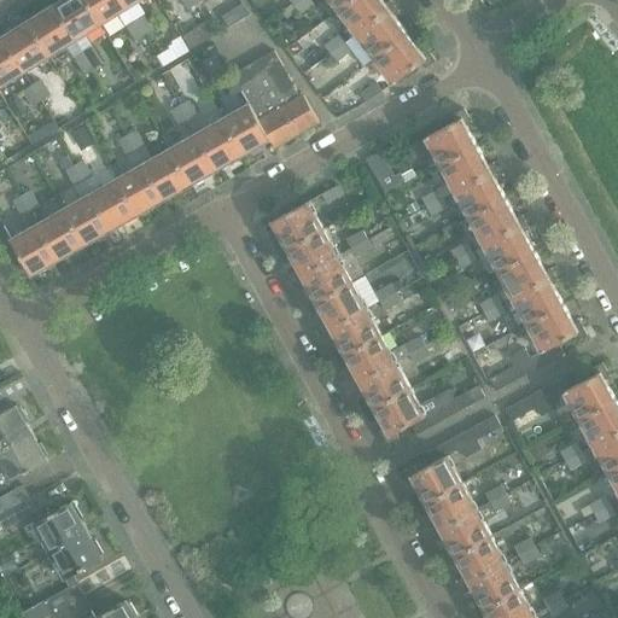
[(85,0),(63,0),(53,6),(75,41),(101,25),(85,0)]
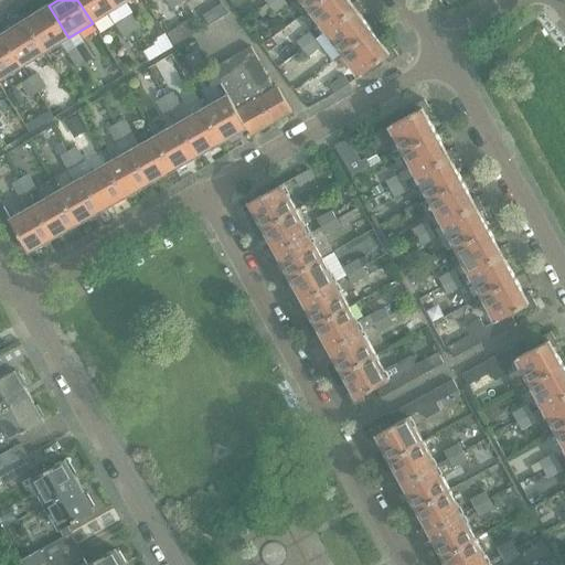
[(110,0),(77,0),(93,23),(116,8),(110,0)]
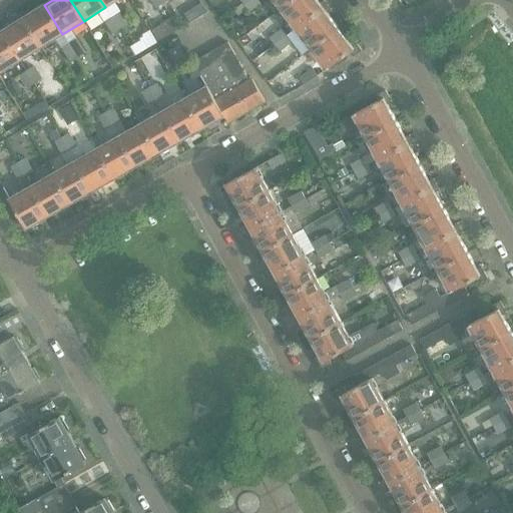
[(160,0),(150,0),(155,8),(163,4),(160,0)]
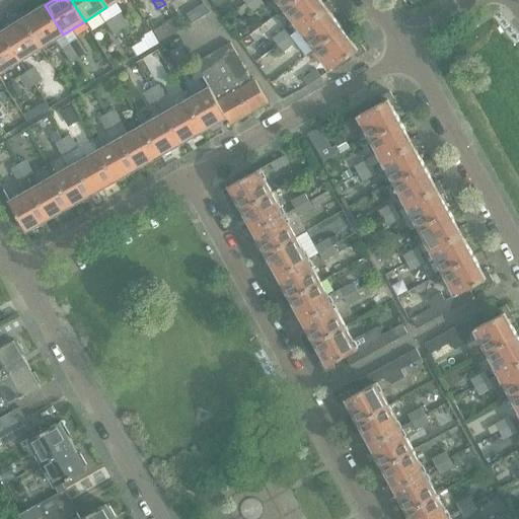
[(253,0),(247,5),(253,12),(266,3),(267,4),(272,0),(278,0),(285,8),(296,0),(253,0)]
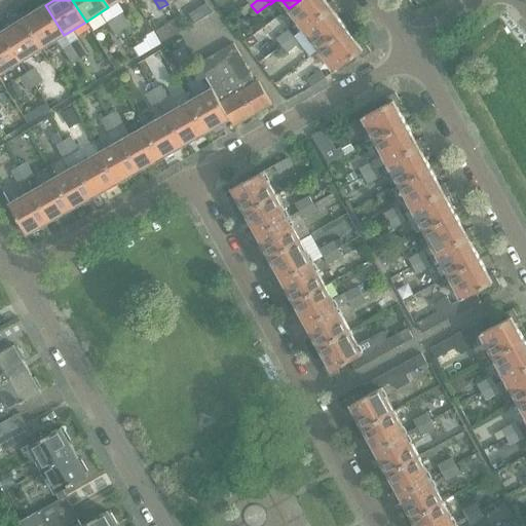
[(300,0),(289,8),(304,29),(336,5),(332,0),(329,3),(326,0),(300,0)]
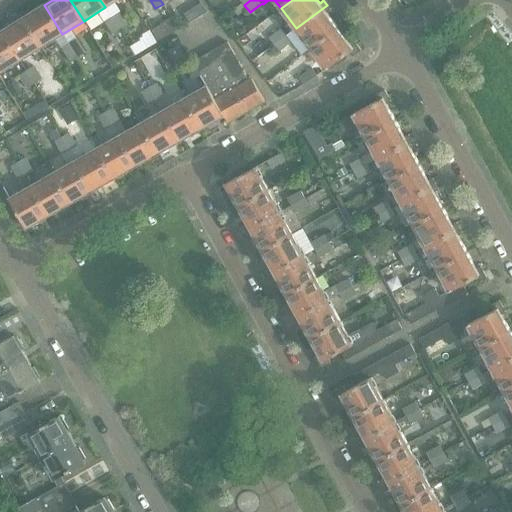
[(201,3),(192,9),(198,18),(206,12),(201,3)]
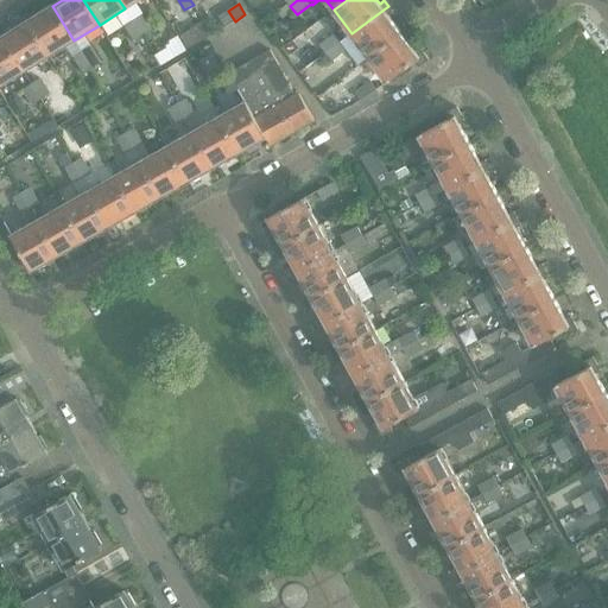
[(52,6),(27,21),(49,56),(74,40),(52,6)]
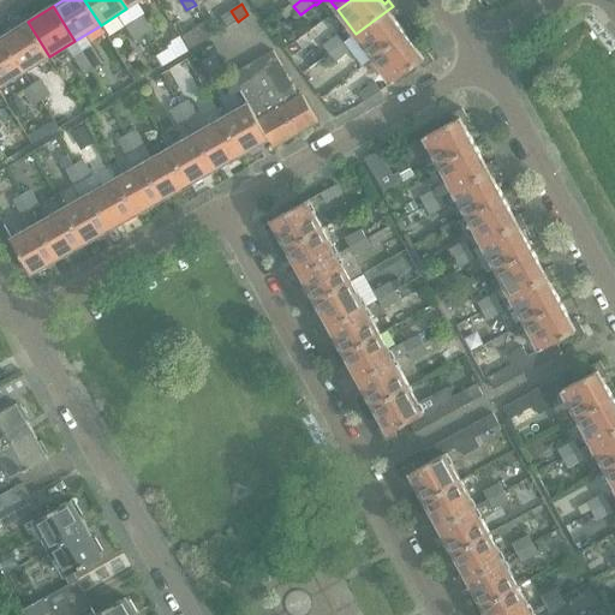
[(393,16),(398,12),(393,6),(356,34),(374,58),(406,34),(393,16)]
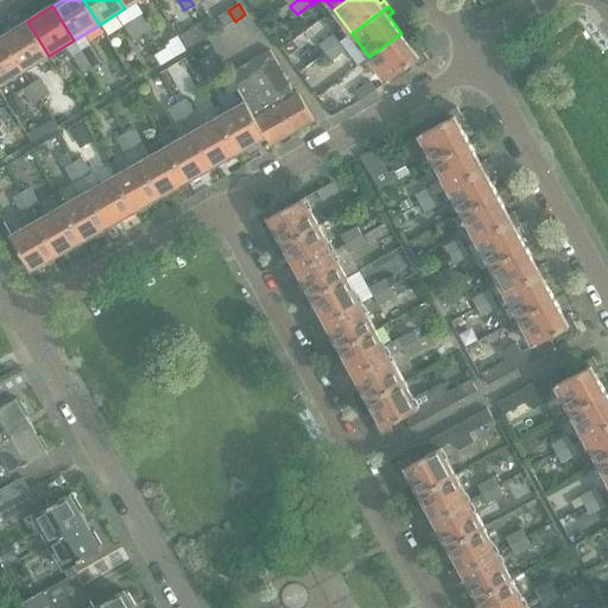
[(141,16),(133,20),(143,36),(151,31),(141,16)]
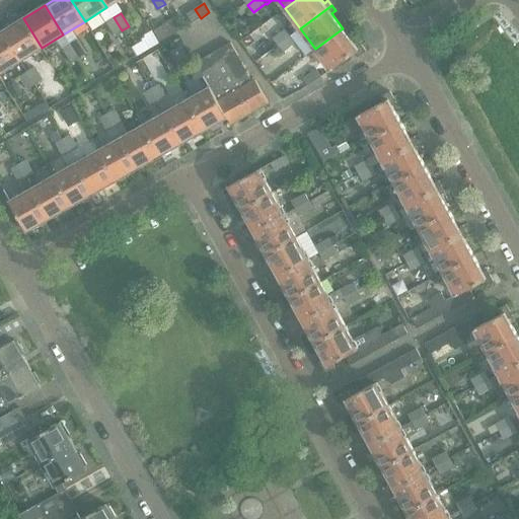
[(114,17),(106,22),(115,35),(122,30),(114,17)]
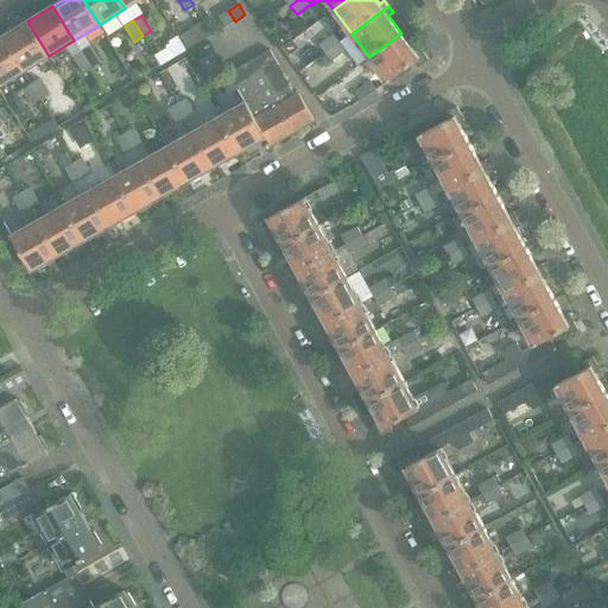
[(27,21),(1,38),(24,73),(49,56),(27,21)]
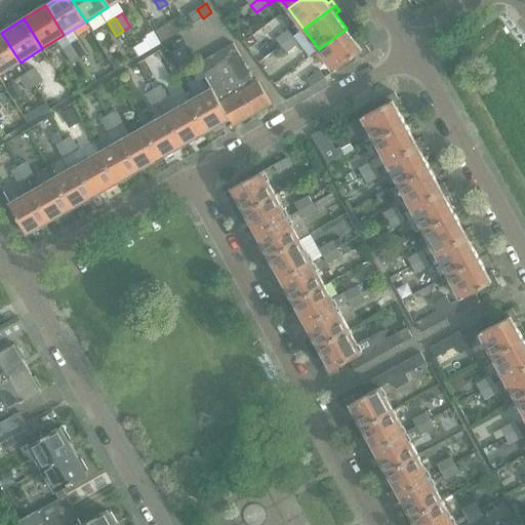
[(165,26),(156,32),(163,43),(172,37),(165,26)]
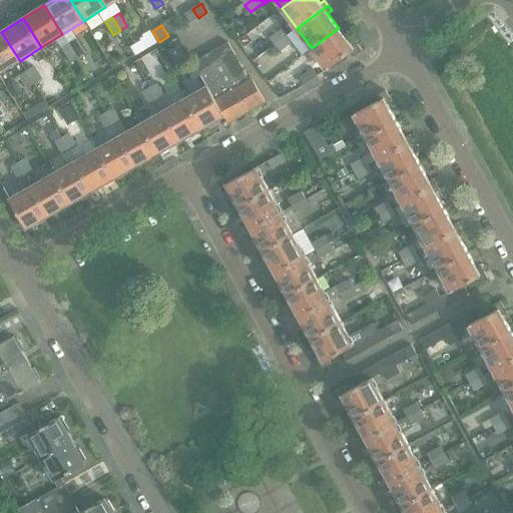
[(312,48),(328,69),(351,52),(354,57),(362,50),(354,40),(351,43),(339,28),(312,48)]
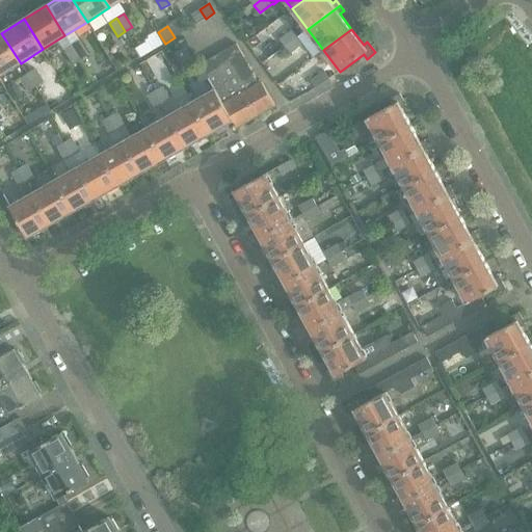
[(292,30),(280,40),(285,47),(298,37),(292,30)]
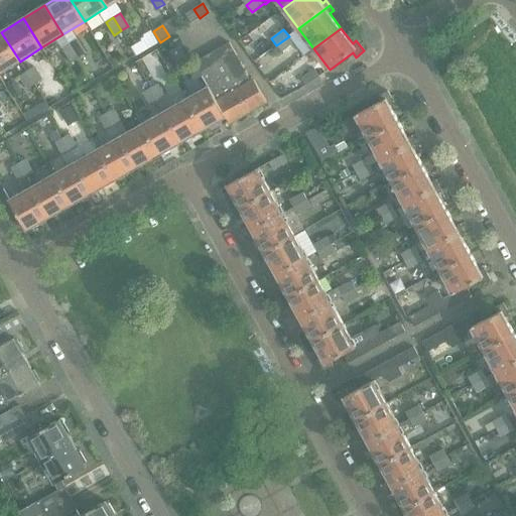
[(142,40),(131,47),(137,56),(158,43),(151,31),(144,35),(145,37),(142,39),(142,40)]
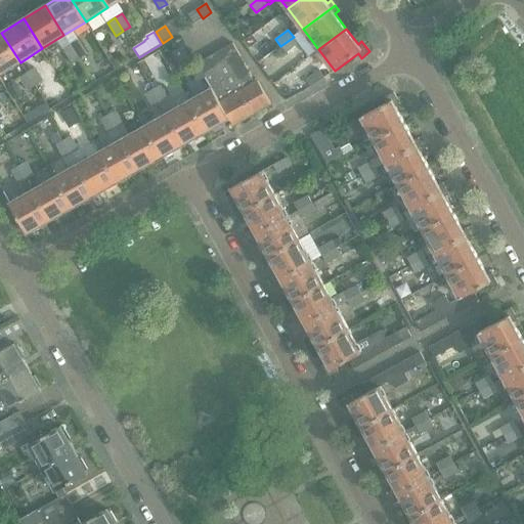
[(1,33),(0,33),(0,75),(20,62),(1,33)]
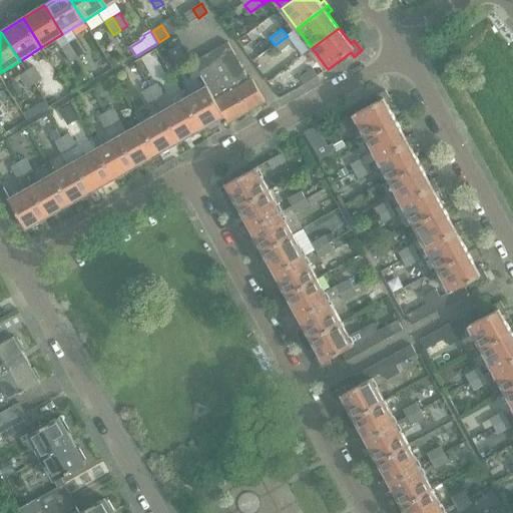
[(293,42),(288,36),(275,45),(280,52),(293,42)]
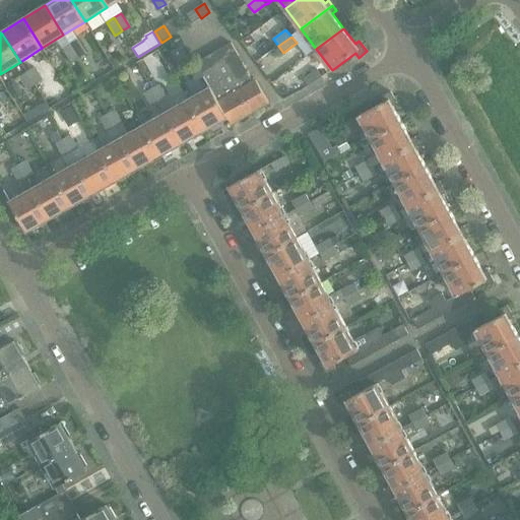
[(77,41),(70,45),(78,58),(86,54),(77,41)]
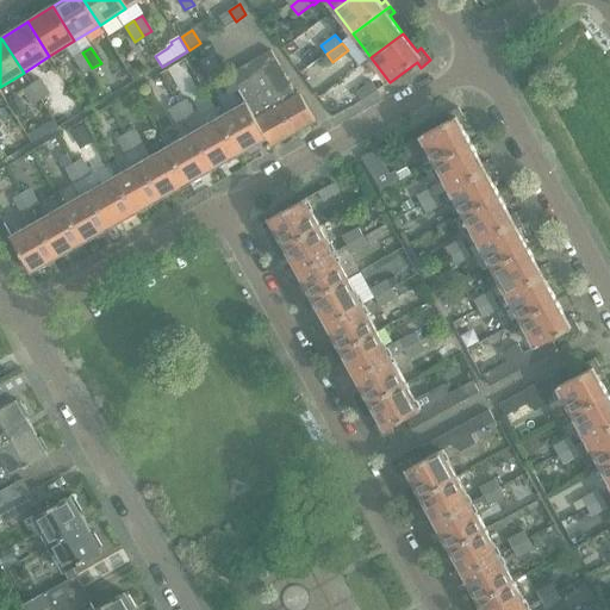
[(272,51),(222,80),(231,95),(240,91),(247,103),(267,138),(272,147),(316,122),(300,94),(297,97),(272,51)]
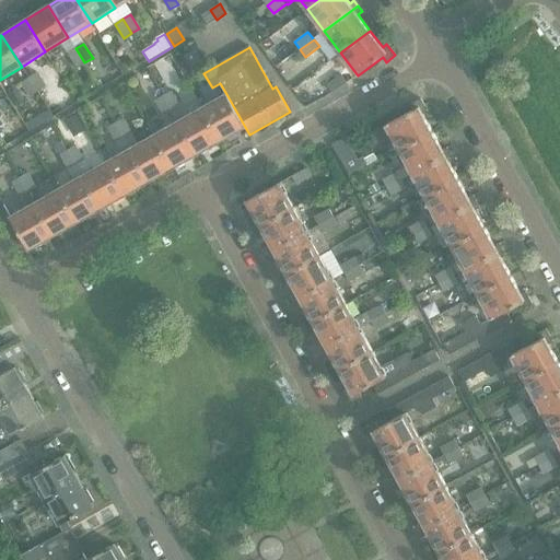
[(76,48),(68,54),(77,68),(84,62),(76,48)]
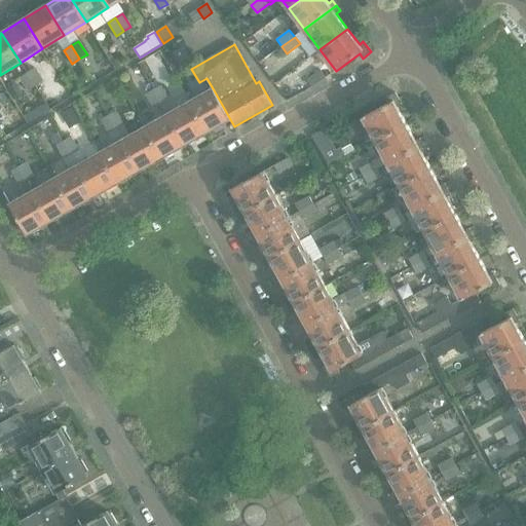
[(35,68),(27,73),(36,86),(43,81),(35,68)]
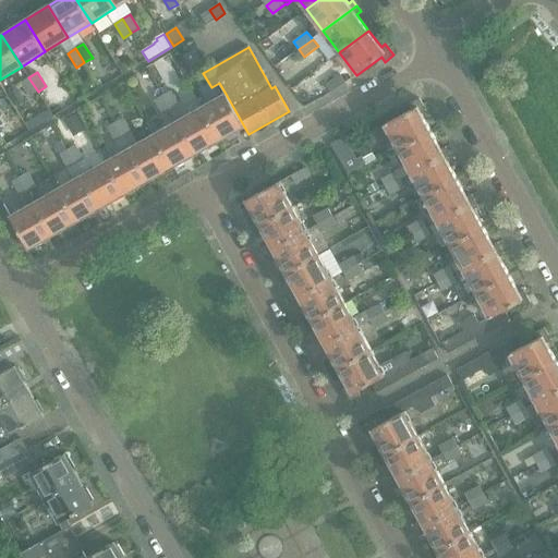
[(339,74),(326,84),(331,92),(346,83),(339,74)]
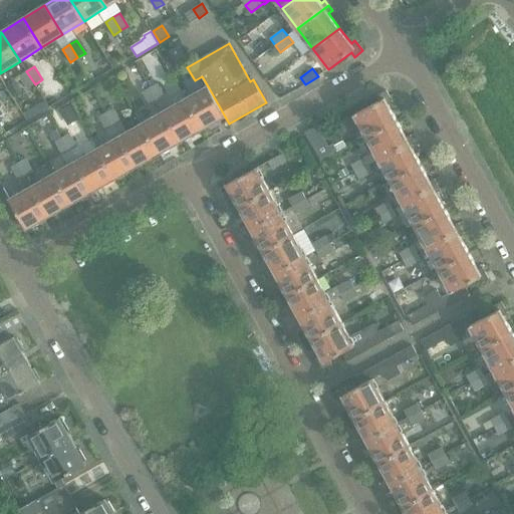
[(26,71),(19,75),(27,88),(35,84),(26,71)]
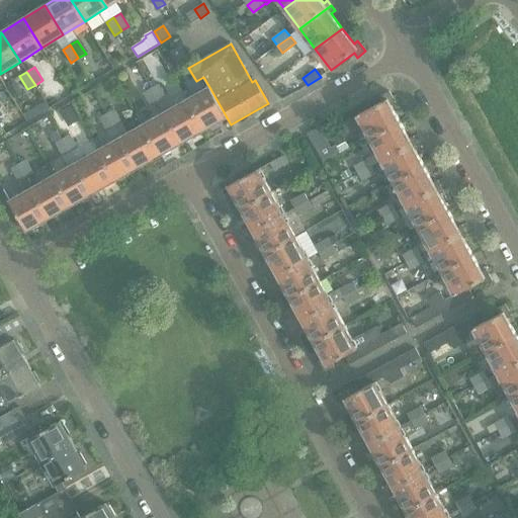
[(159,84),(151,89),(159,102),(166,98),(159,84)]
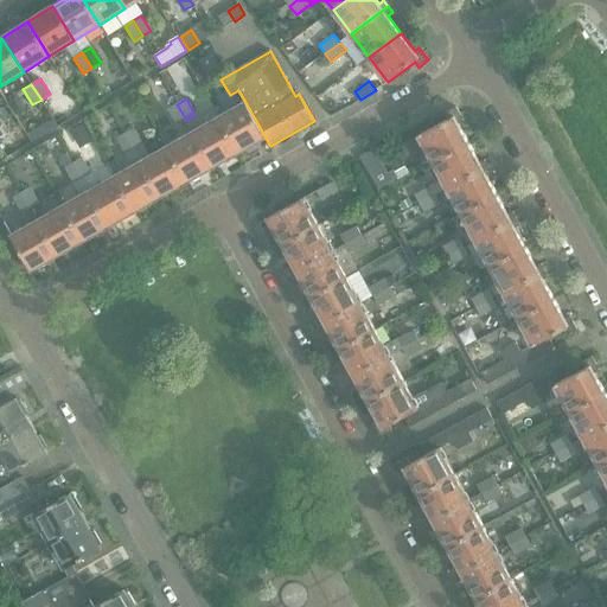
[(246,102),(218,117),(238,153),(266,138),(246,102)]
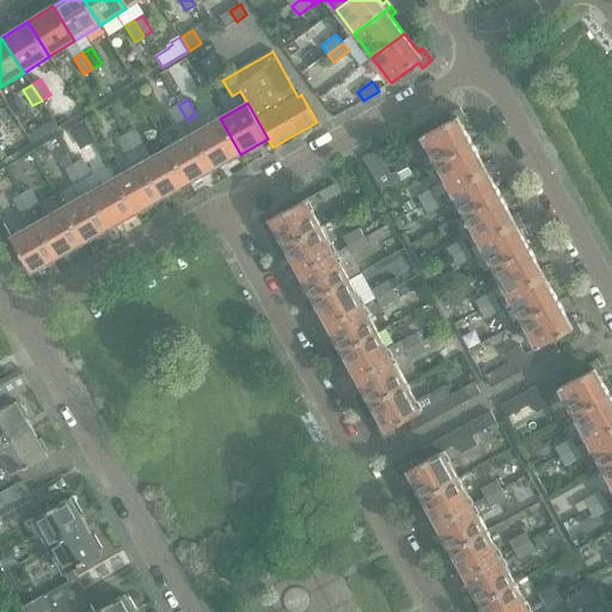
[(178,105),(170,110),(178,126),(188,121),(178,105)]
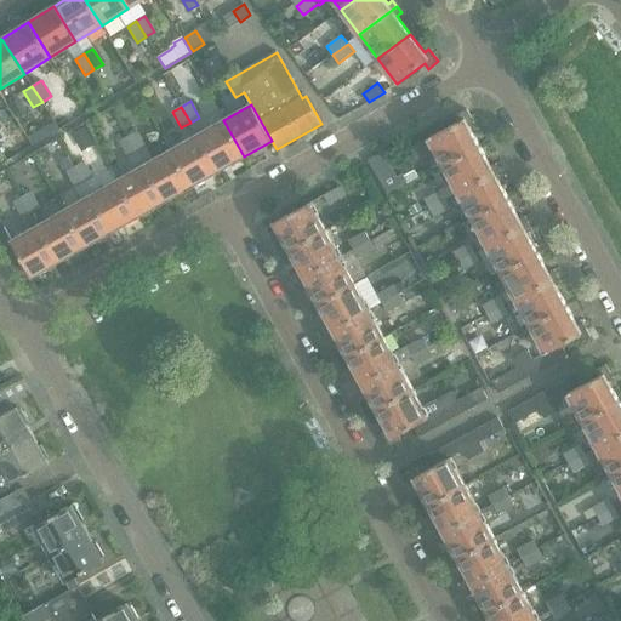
[(434,148),(444,166),(479,147),(468,127),(473,124),(466,110),(456,115),(460,121),(429,138),(416,146),(399,154),(405,164),(421,155),(434,148)]
